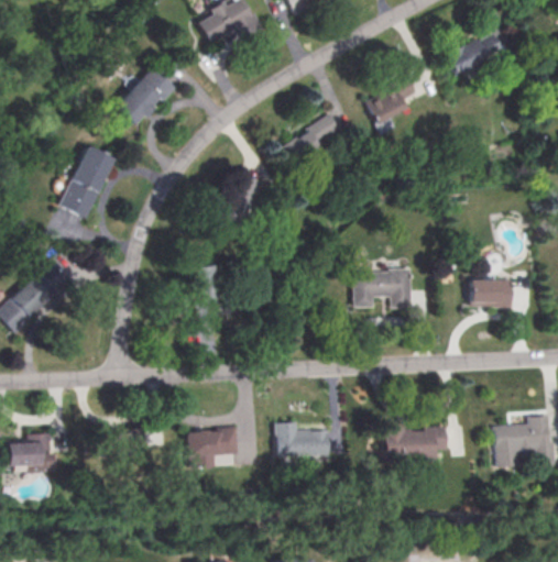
[(198,22),(210,42),(239,26),(247,41),(265,30),(254,11),(252,12),(244,0),(234,0),(226,6),(222,1),(210,8),(212,13),(198,22)]
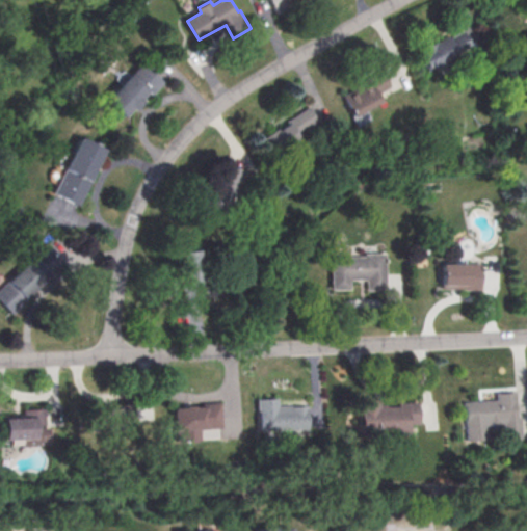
[(270,0),(279,15),(298,4),(296,0),(270,0)]
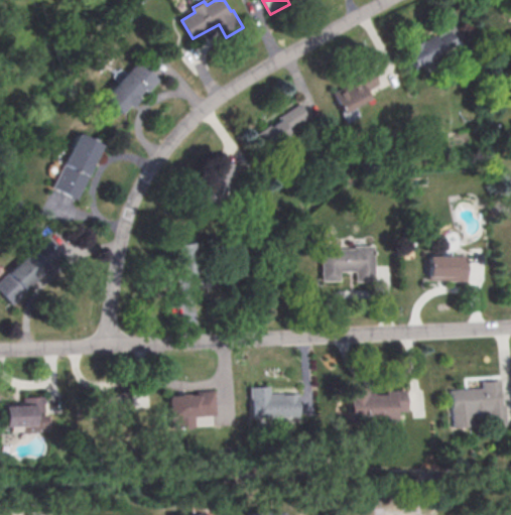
[(418,69),(460,46),(450,28),(408,50),(418,69)]
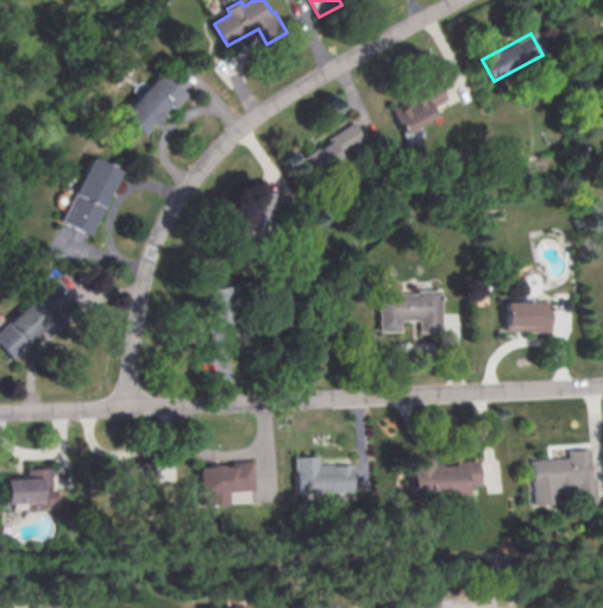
[(123,117),(143,135),(169,105),(175,110),(189,94),(163,71),(123,117)]
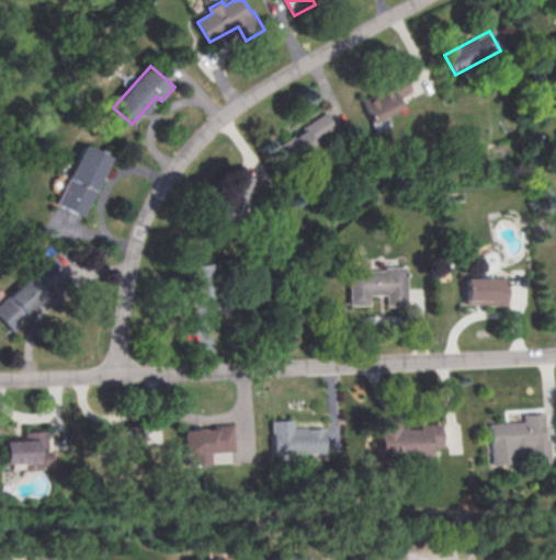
[(389,116),(406,109),(401,99),(415,92),(408,77),(363,99),(379,133),(394,126),(389,116)]
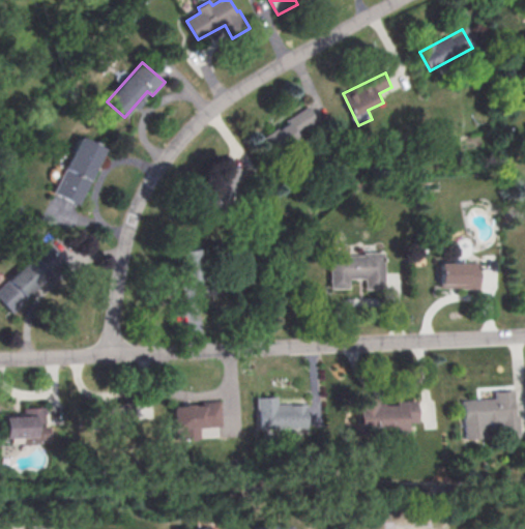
[(264,138),(275,155),(322,123),(311,106),(264,138)]
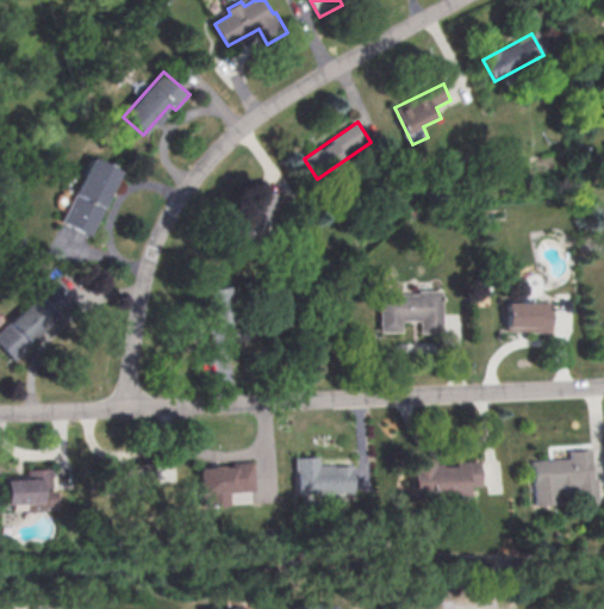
[(64,222),(94,236),(124,172),(93,159),(64,222)]
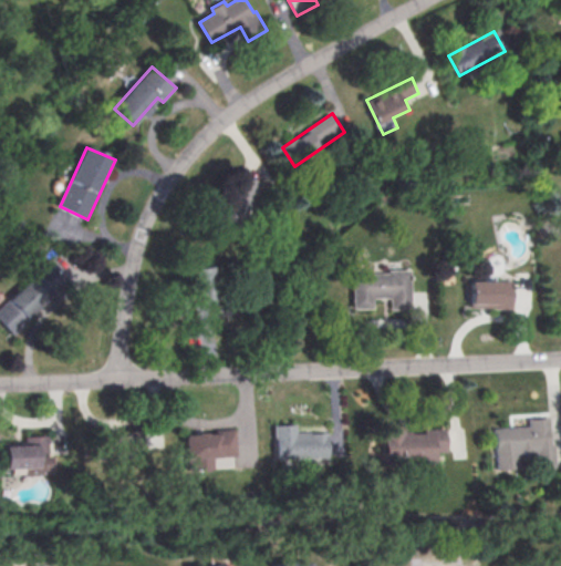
[(215,227),(237,239),(267,183),(245,172),(215,227)]
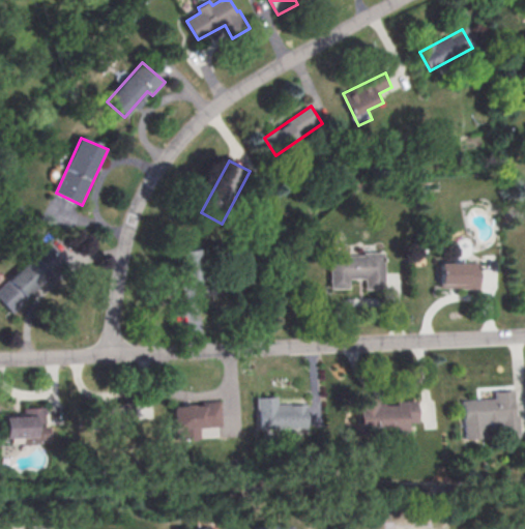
[(0,288),(0,298),(13,314),(29,298),(27,297),(52,273),(54,276),(64,266),(46,246),(0,288)]
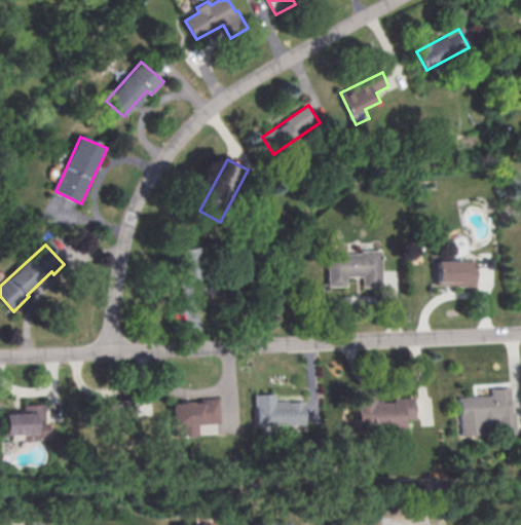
[(187,299),(200,296),(197,282),(208,279),(200,248),(180,252),(186,277),(182,278),(187,299)]
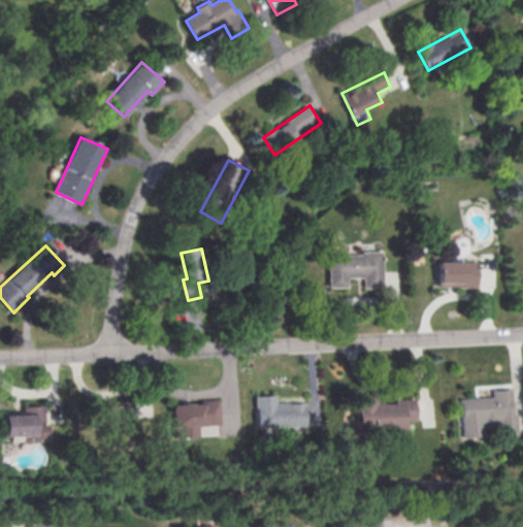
[(336,288),(357,288),(357,277),(373,277),(373,288),(393,288),(393,251),(370,251),(370,255),(336,255),(336,288)]
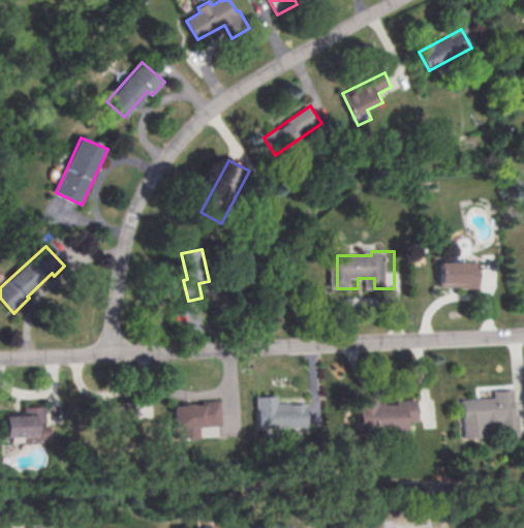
[(445,288),(488,287),(487,260),(444,262),(445,288)]
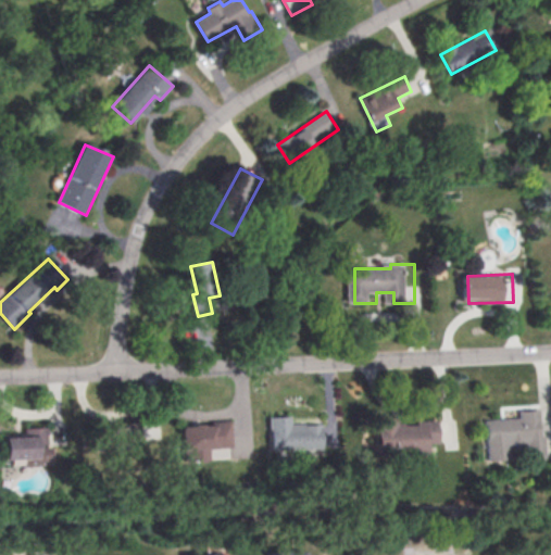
[(488,421),(524,419),(524,410),(548,408),(550,458),(527,459),(527,449),(511,450),(512,461),(490,462),(488,421)]
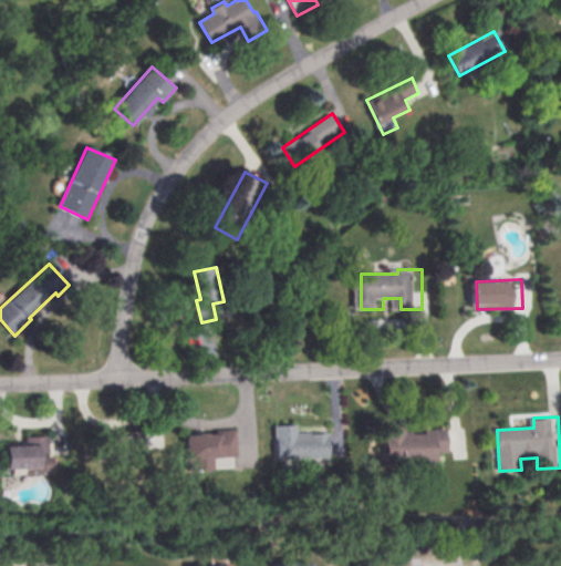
[(277,426),(299,426),(299,433),(331,432),(333,459),(278,461),(277,426)]
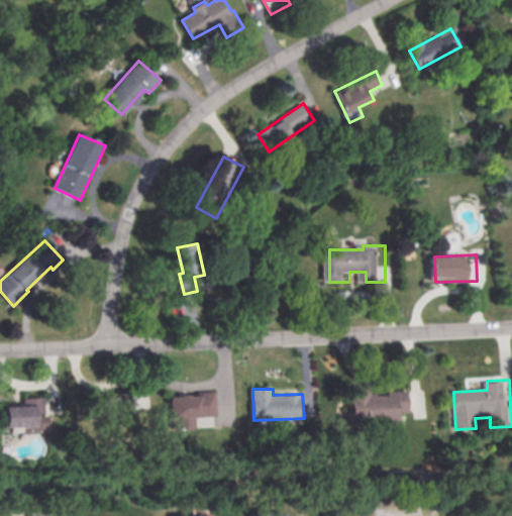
[(347,390),(372,390),(372,395),(389,395),(388,392),(410,392),(410,412),(399,412),(399,423),(348,424),(347,390)]
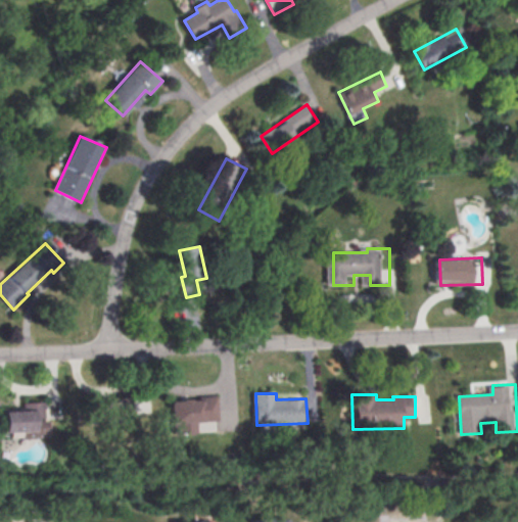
[(173,402),(201,400),(201,397),(219,396),(221,422),(207,423),(207,433),(175,435),(173,402)]
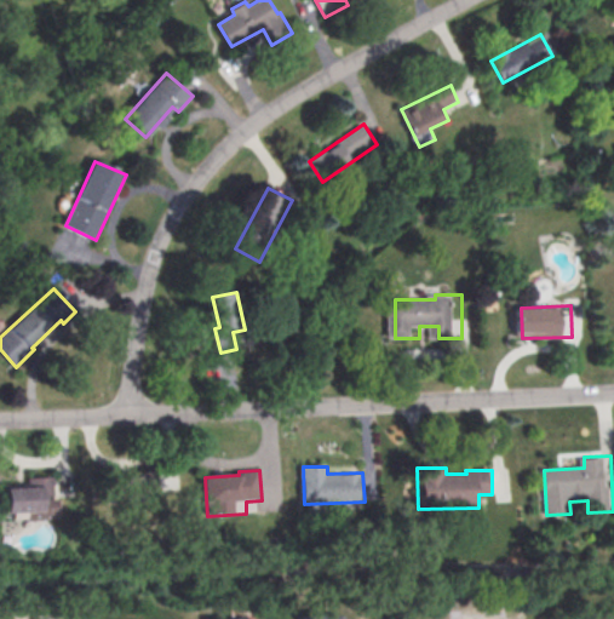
[(112,479),(136,477),(136,473),(159,473),(160,494),(141,494),(141,500),(113,502),(112,479)]
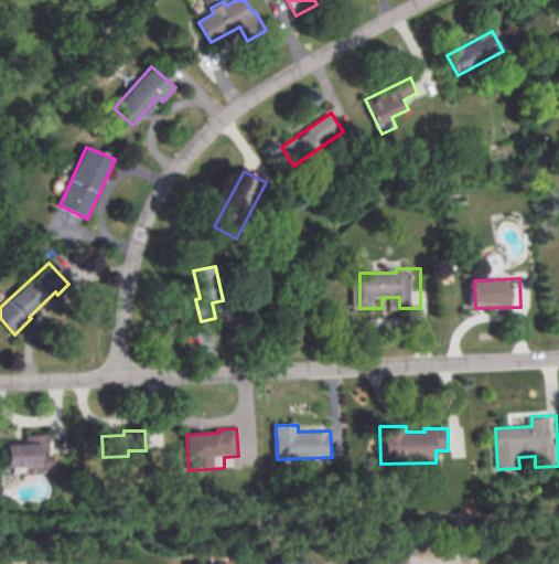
[(6,446),(25,445),(25,436),(50,434),(51,453),(40,453),(41,467),(7,469),(6,446)]
